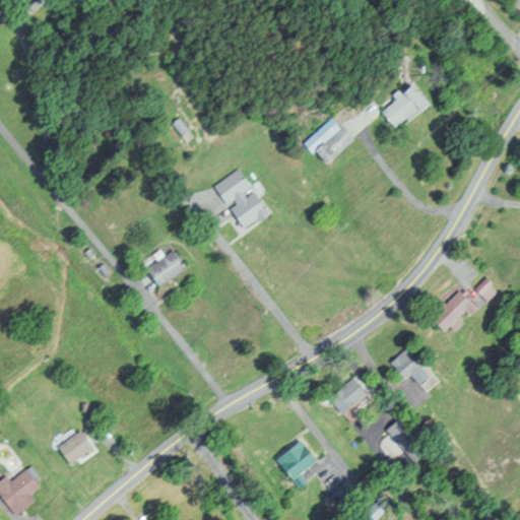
[(399,96),(385,111),(404,130),(436,98),(418,79),(400,98),(399,96)]
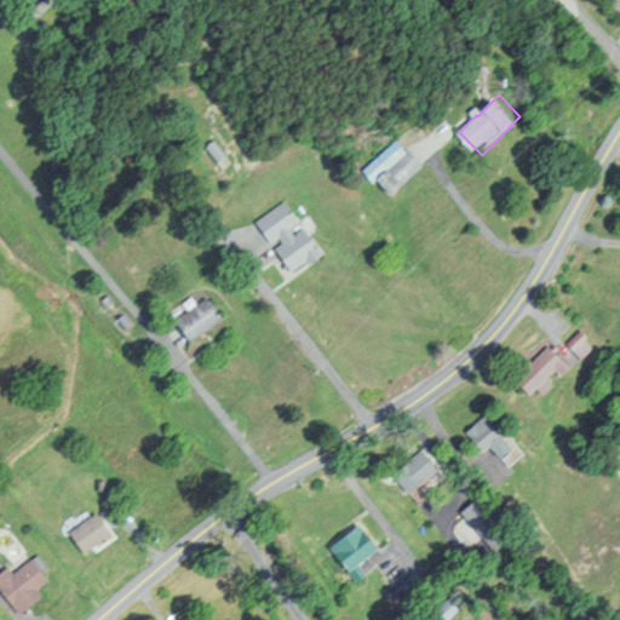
[(454,132),(447,124),(431,138),(428,135),(379,181),(394,196),(429,164),(424,158),(435,145),(437,148),(454,132)]
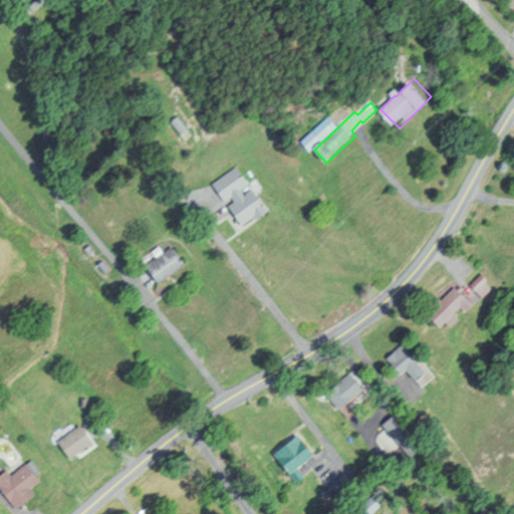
[(213,184),(245,227),(269,210),(237,166),(213,184)]
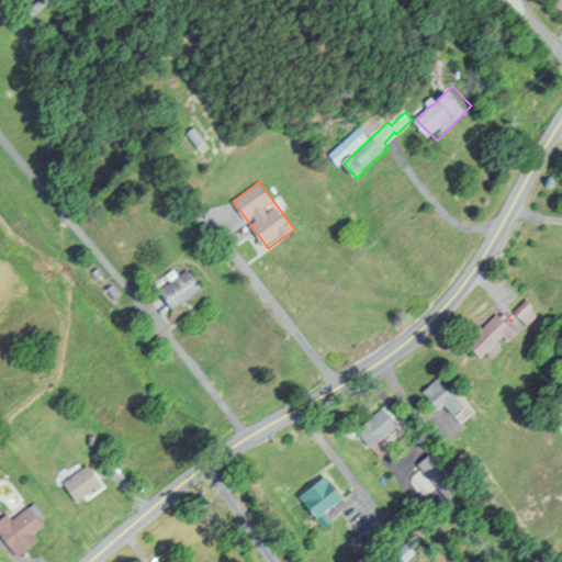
[(204,288),(188,268),(160,291),(177,310),(204,288)]
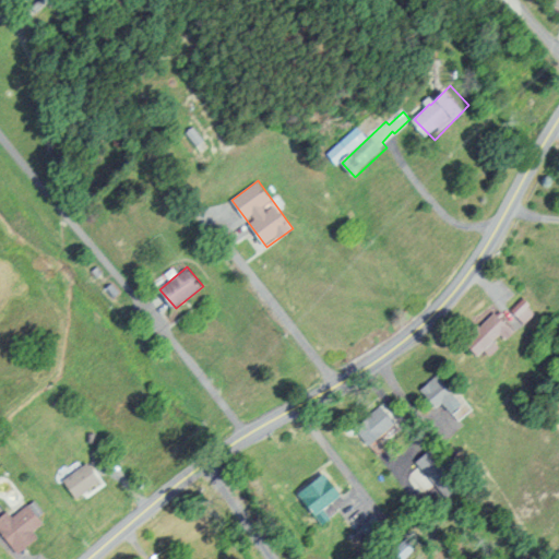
[(526,321),(537,312),(524,298),(514,307),(526,321)]
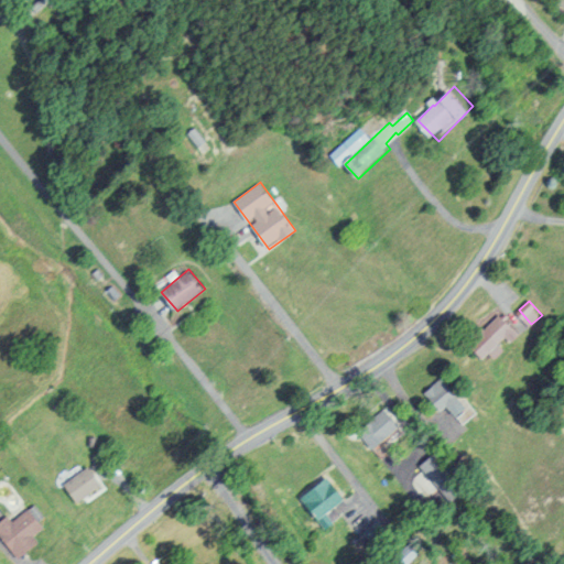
[(502,312),(468,339),(485,359),(494,351),(497,356),(521,335),(502,312)]
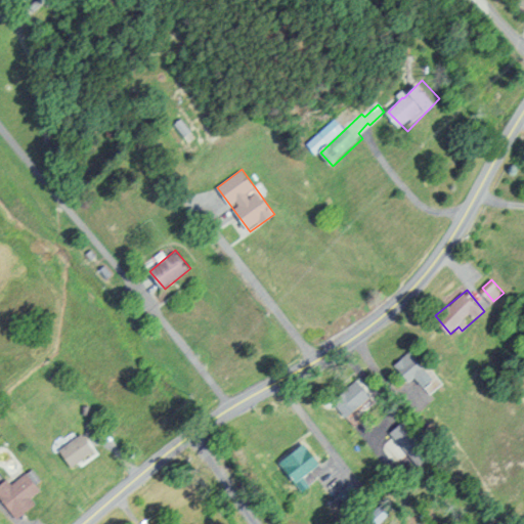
[(418,385),(433,370),(411,349),(396,364),(418,385)]
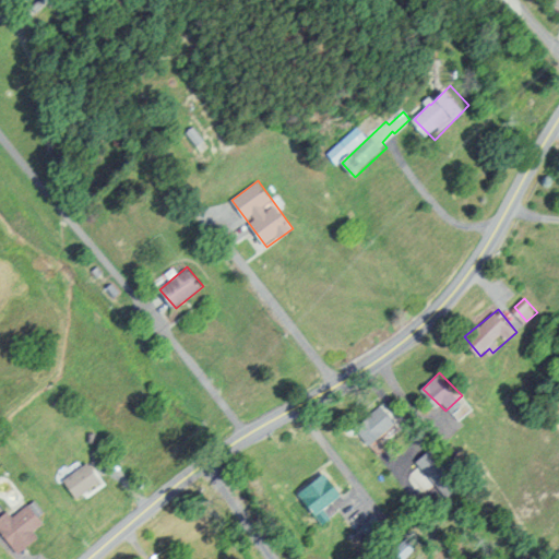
[(399,421),(382,404),(357,428),(373,445),(399,421)]
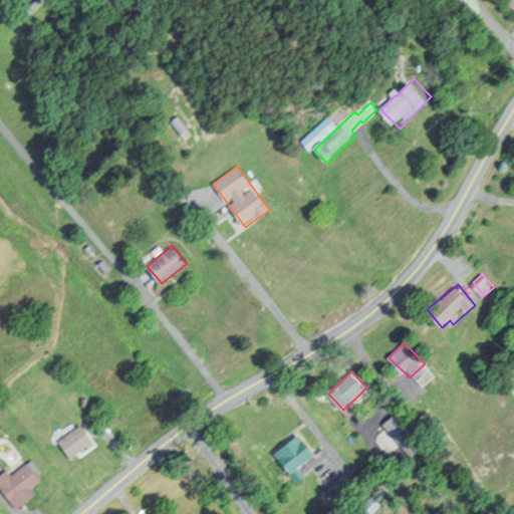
[(415,456),(428,443),(396,413),(383,426),(415,456)]
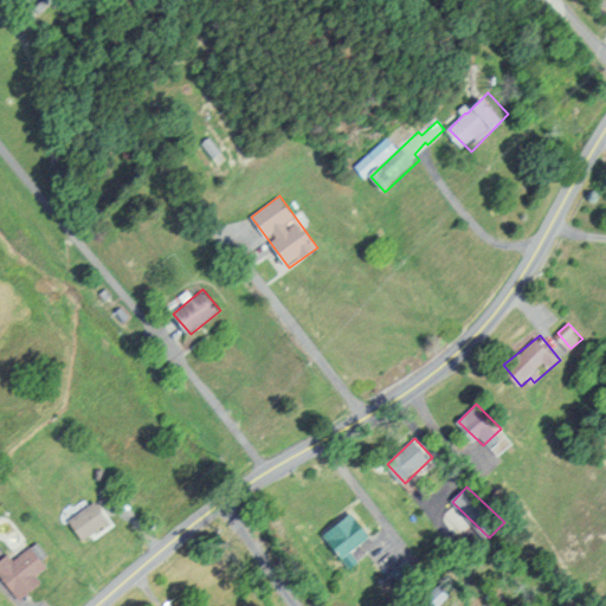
[(114,520),(100,500),(69,520),(83,540),(114,520)]
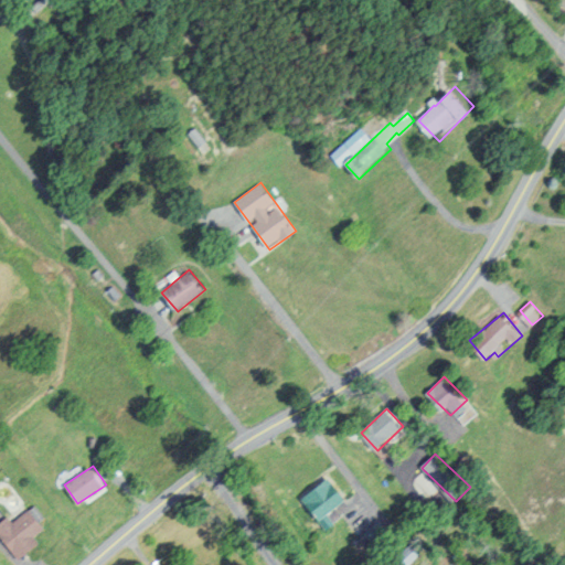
[(350,499),(331,477),(307,497),(324,519),(350,499)]
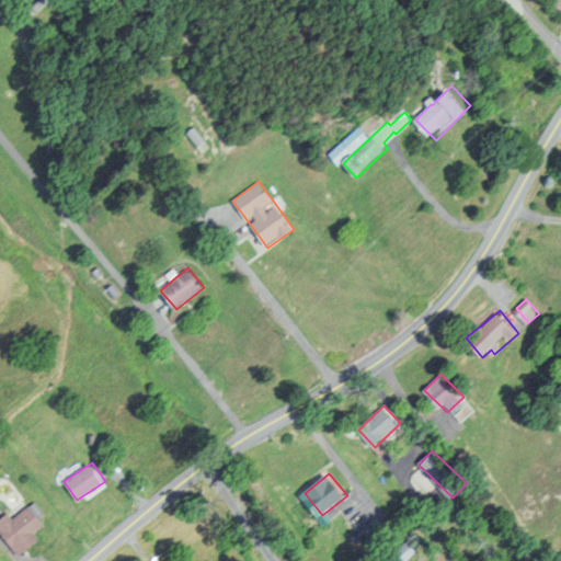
[(9,513),(0,519),(0,528),(20,556),(41,540),(35,533),(47,524),(33,504),(13,518),(9,513)]
